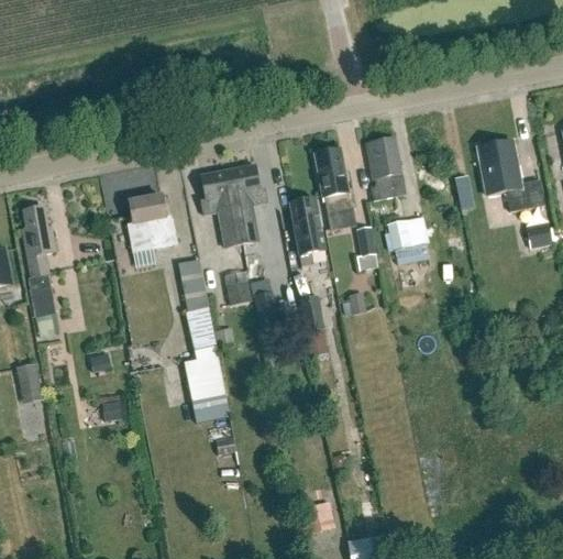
[(374,200),(378,199),(405,195),(395,138),(366,143),(373,179),(375,178),(376,186),(371,187),(374,200)]
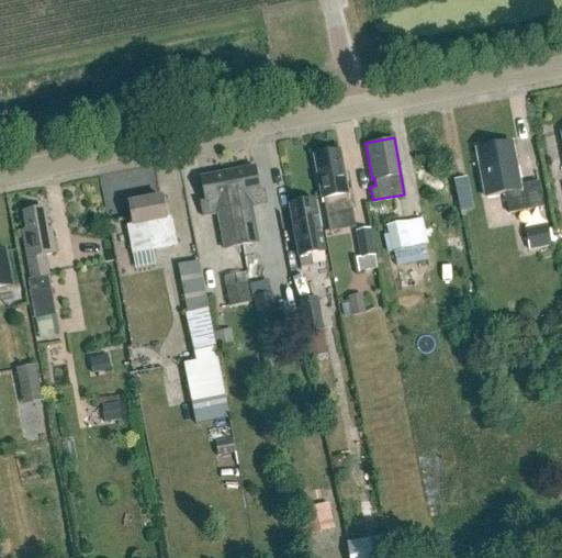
[(520,182),(513,141),(476,147),(485,194),(505,191),(509,211),(543,204),(539,179),(520,182)]
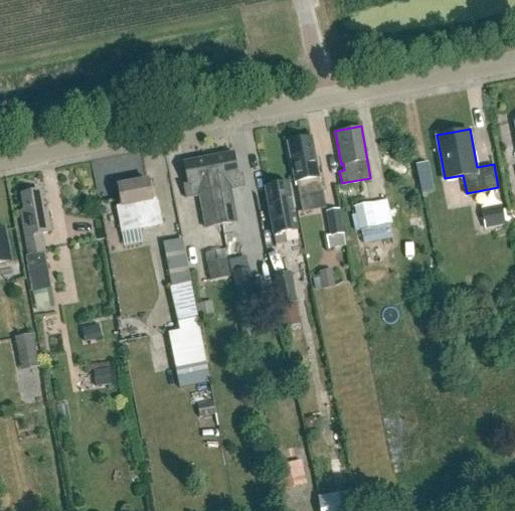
[(315,168),(313,157),(316,157),(312,135),(288,140),(294,174),(296,173),(300,194),(325,189),(321,166),(315,168)]
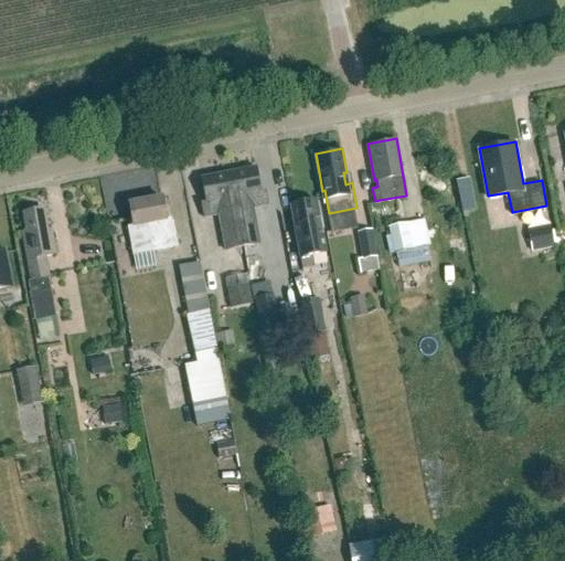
[(230,170),(243,244),(259,241),(253,204),(268,202),(265,188),(260,189),(256,165),(230,170)]
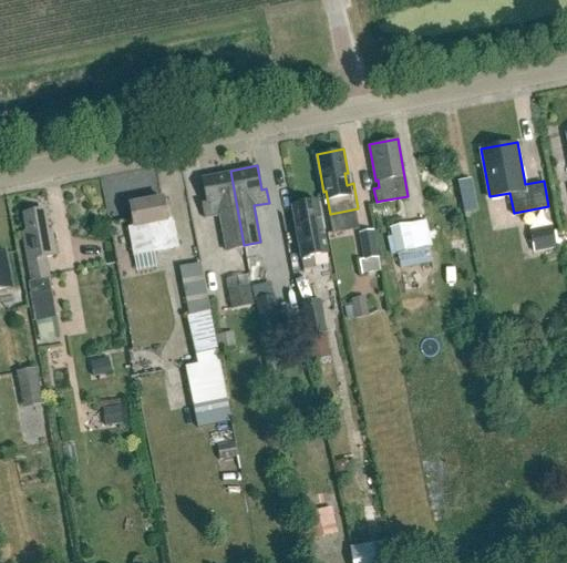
[(227,248),(244,245),(230,171),(202,176),(207,201),(202,202),(204,215),(220,212),(227,248)]
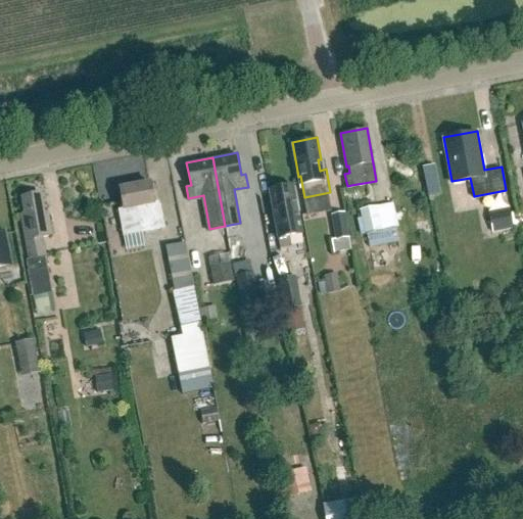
[(426,192),(439,191),(437,160),(424,161),(426,192)]
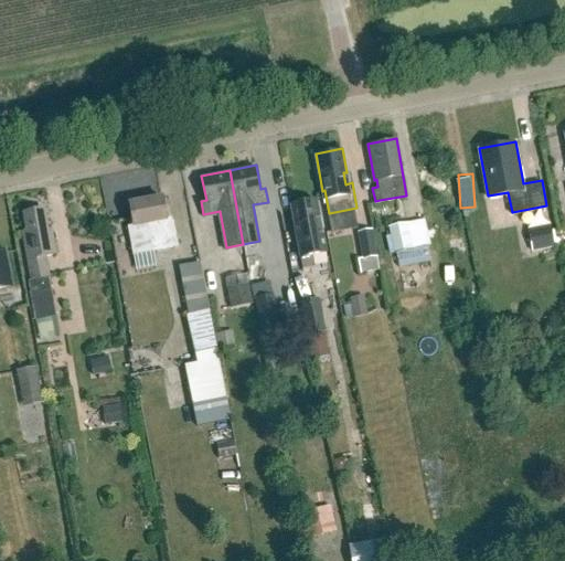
[(167,219),(162,196),(128,201),(132,225),(128,225),(134,251),(176,243),(171,218),(167,219)]
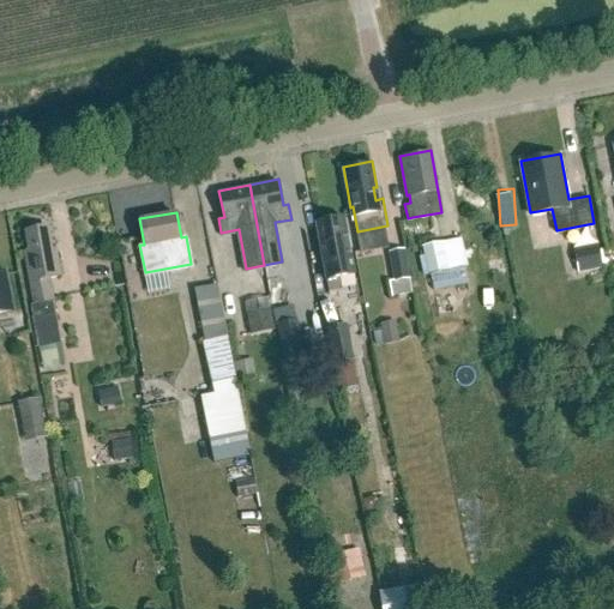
[(329,290),(342,288),(339,276),(355,272),(344,216),(315,222),(329,290)]
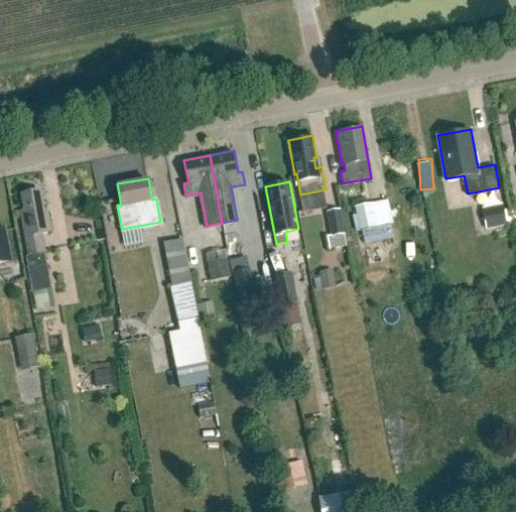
[(43,210),(39,189),(21,193),(24,208),(19,209),(24,236),(28,254),(25,254),(27,265),(26,265),(31,290),(51,287),(41,232),(50,230),(47,210),(43,210)]
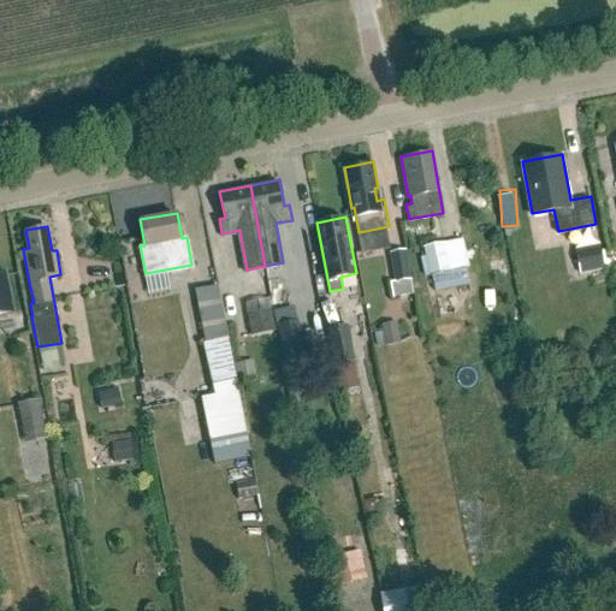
[(469,265),(463,237),(425,244),(431,273),(469,265)]
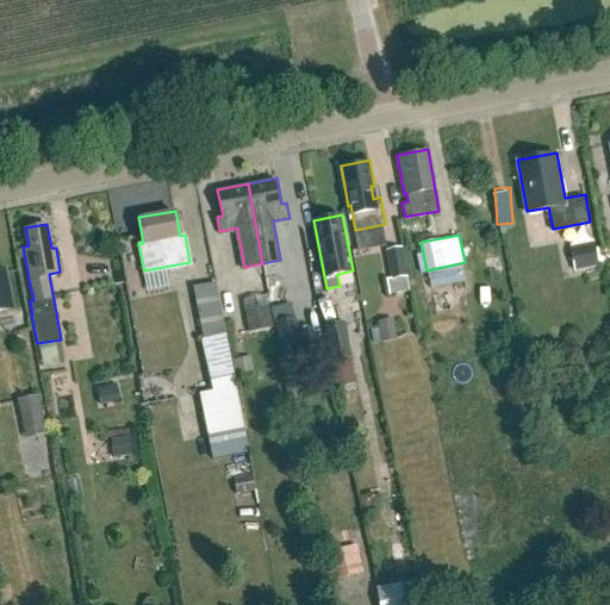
[(573,268),(597,264),(592,238),(570,243),(573,268)]
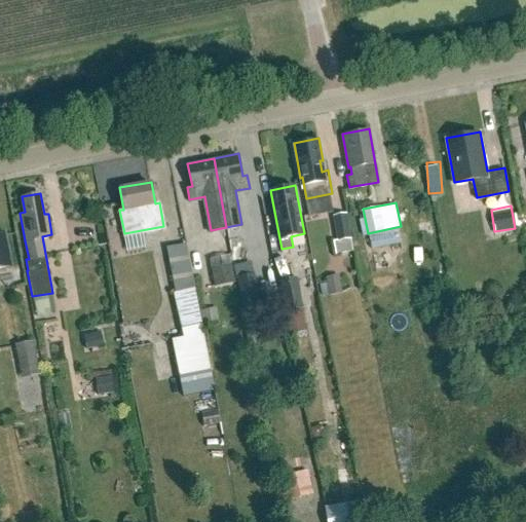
[(335,252),(352,248),(350,236),(345,211),(332,214),(337,237),(333,238),(335,252)]
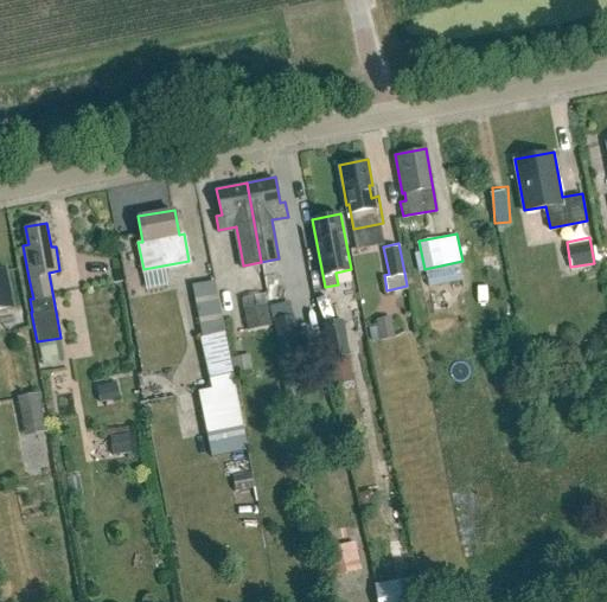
[(4,267),(0,267),(0,307),(11,306),(4,267)]
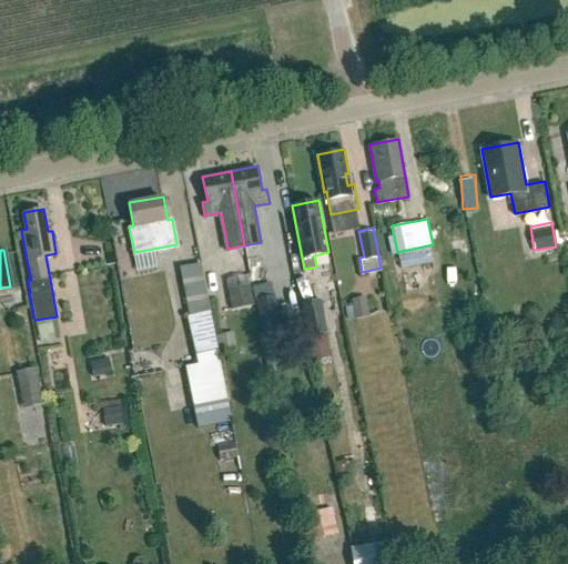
[(192,404),(227,396),(217,351),(220,350),(198,259),(181,263),(192,313),(186,314),(196,362),(184,364),(192,404)]
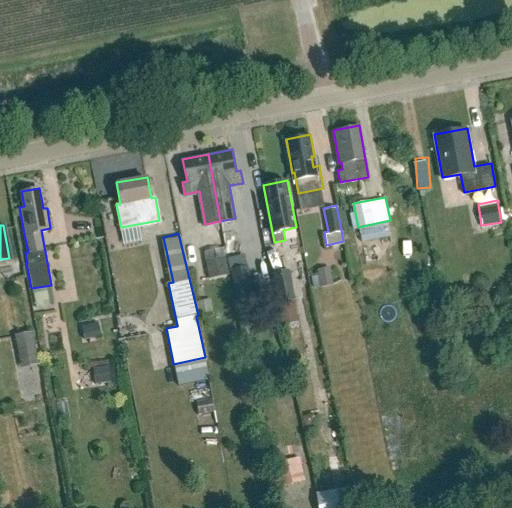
[(208,275),(229,270),(223,243),(203,247),(208,275)]
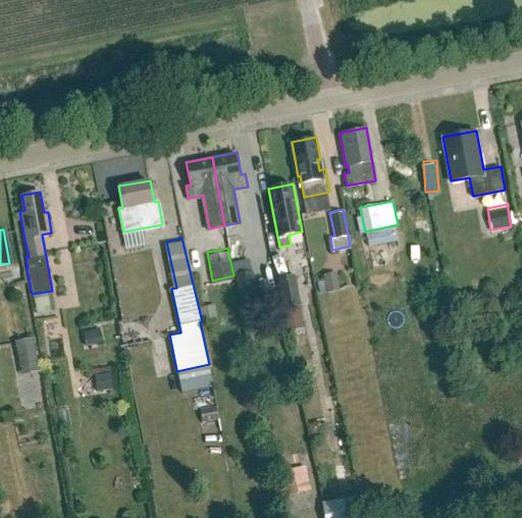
[(325,291),(338,288),(335,270),(322,273),(325,291)]
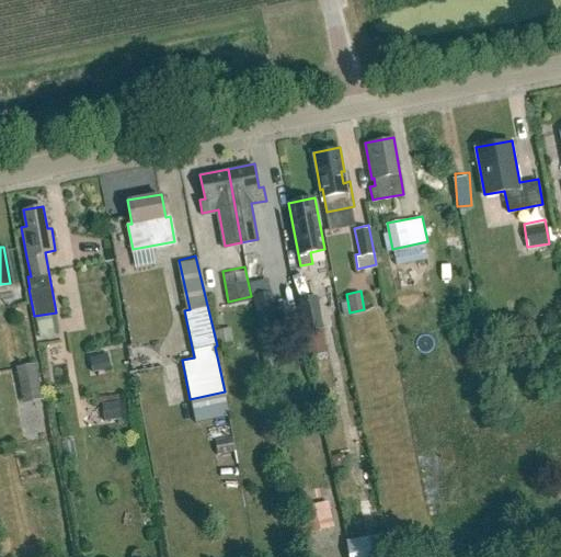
[(252,295),(258,327),(274,324),(267,292),(252,295)]
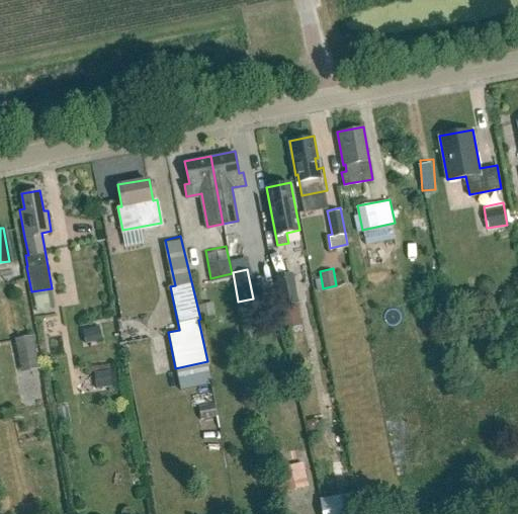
[(279,305),(297,301),(292,271),(274,274),(279,305)]
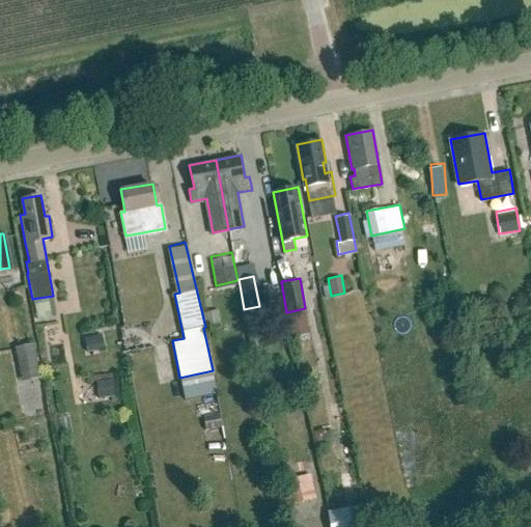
[(218,307),(202,311),(205,325),(221,322),(218,307)]
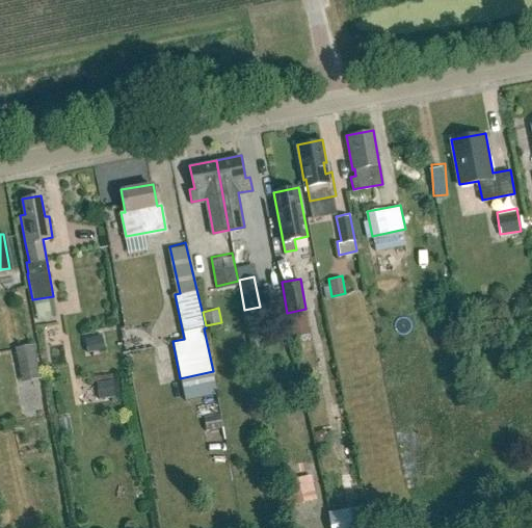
[(101,332),(84,336),(87,350),(104,347),(101,332)]
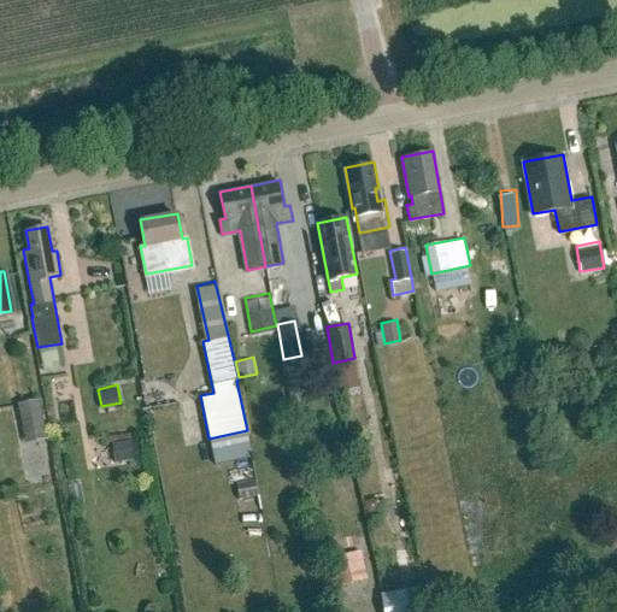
[(43,425),(39,399),(19,402),(24,429),(43,425)]
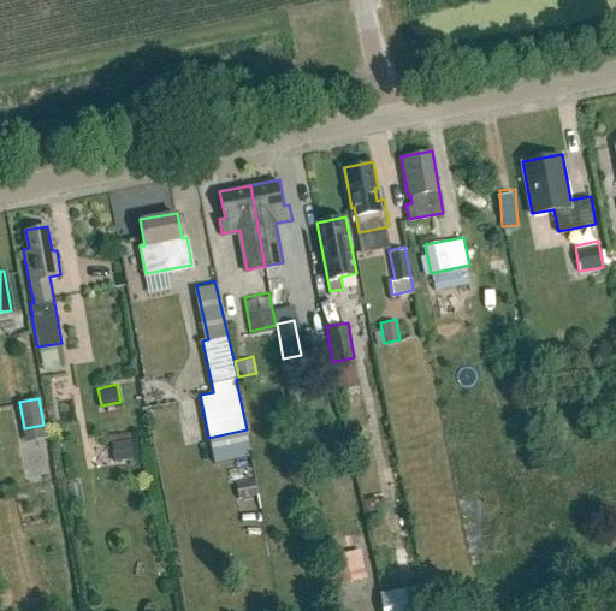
[(247,429),(208,438),(213,461),(252,452),(247,429)]
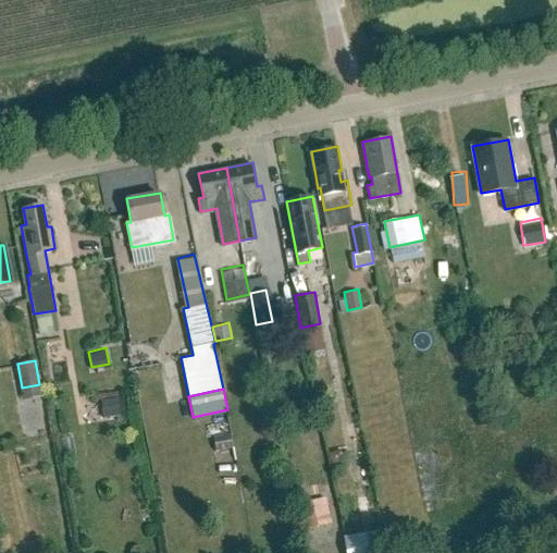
[(118,396),(103,398),(106,416),(120,413),(118,396)]
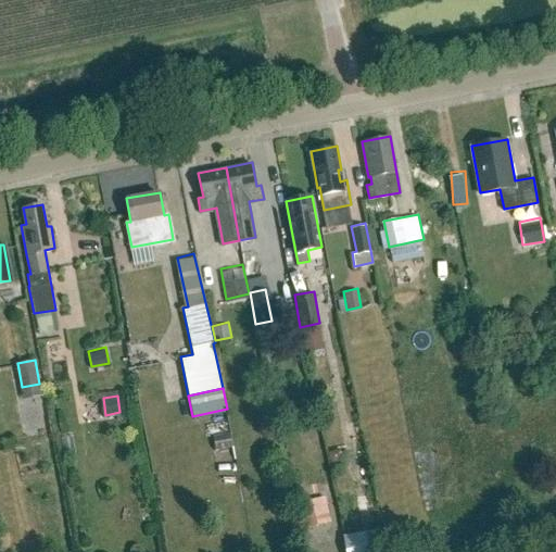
[(229,431),(213,434),(215,448),(231,444),(229,431)]
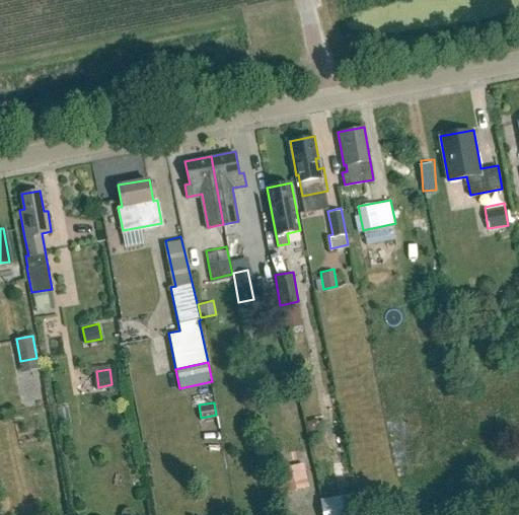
[(302,461),(278,467),(283,492),(308,486),(302,461)]
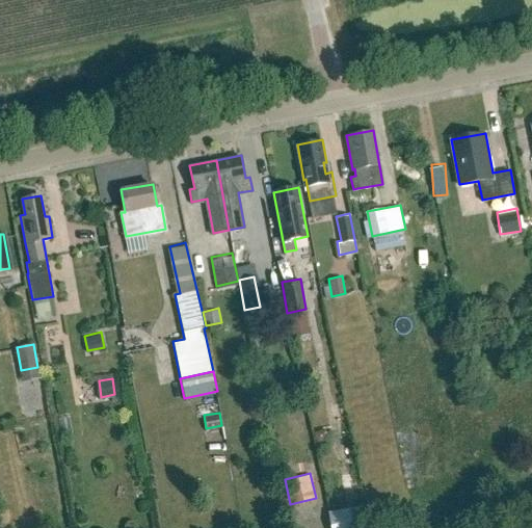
[(369,527),(366,505),(328,510),(330,527),(369,527)]
